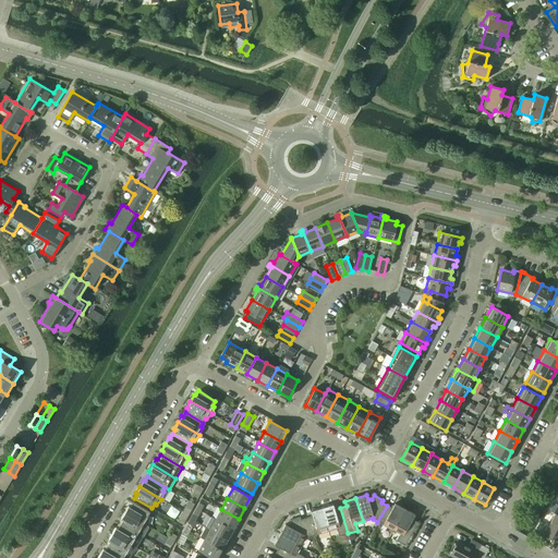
[(128,506),(124,512),(146,525),(146,524),(148,518),(147,517),(149,512),(132,501),(130,506),(128,506)]
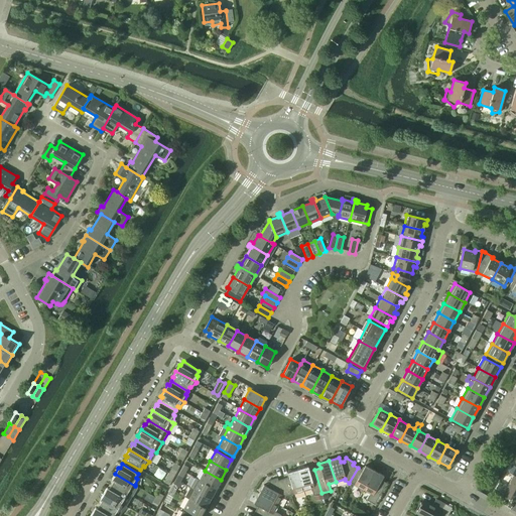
[(358,468),(349,483),(364,490),(374,471),(365,466),(363,470),(358,468)]
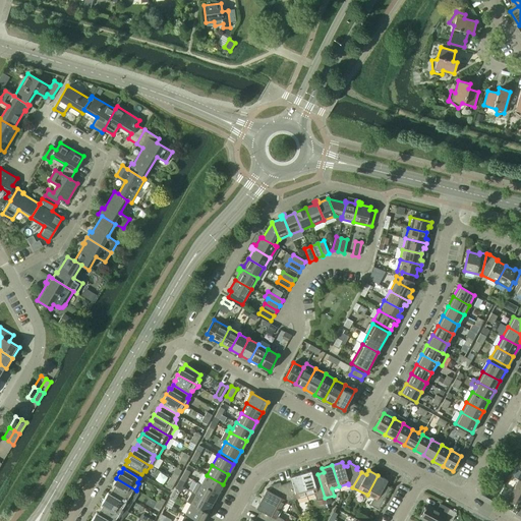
[(300,474),(306,496),(314,494),(316,501),(325,498),(317,474),(312,476),(310,471),(300,474)]
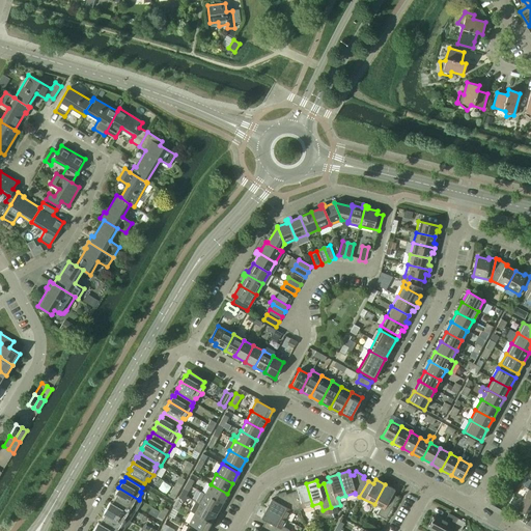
[(291,493),(297,510),(312,505),(306,483),(296,486),(297,491),(291,493)]
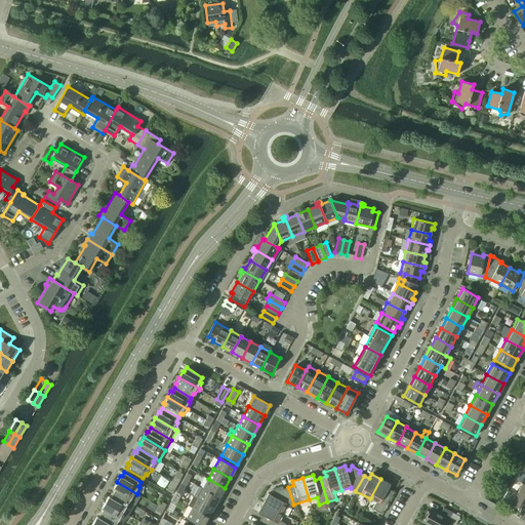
[(203,488),(219,497),(225,488),(208,479),(203,488)]
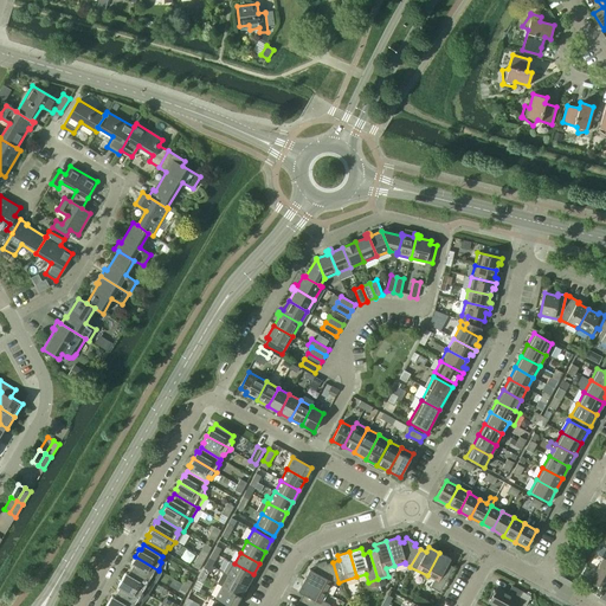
[(439,553),(427,575),(434,580),(431,587),(440,593),(453,567),(447,563),(450,559),(439,553)]
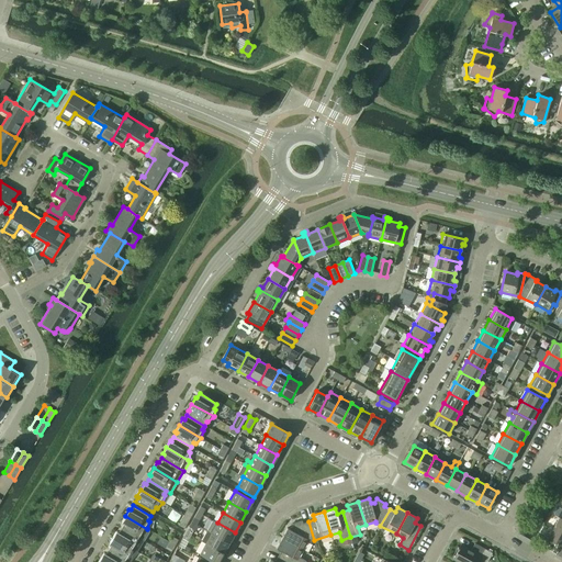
[(178,525),(184,528),(190,518),(183,515),(178,525)]
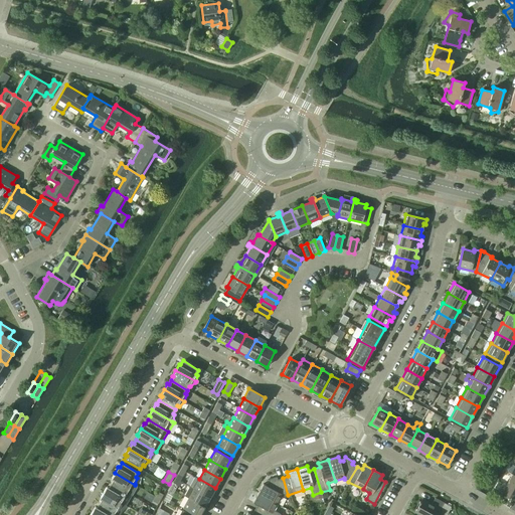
[(113,479),(111,483),(127,493),(129,489),(130,489),(135,485),(115,473),(112,479),(113,479)]
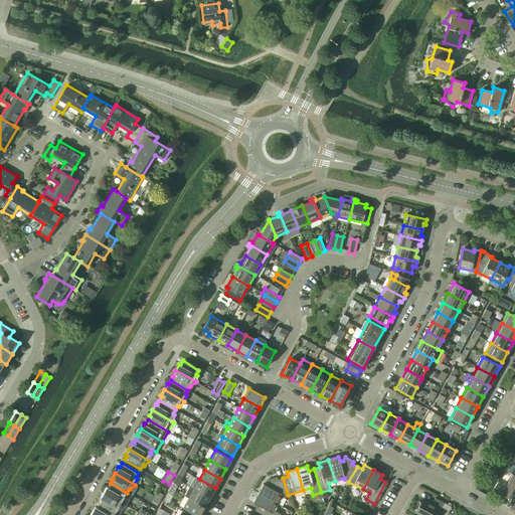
[(512,499),(514,500),(514,498),(514,476),(512,475),(502,493),(510,498),(509,498),(511,499),(512,499)]
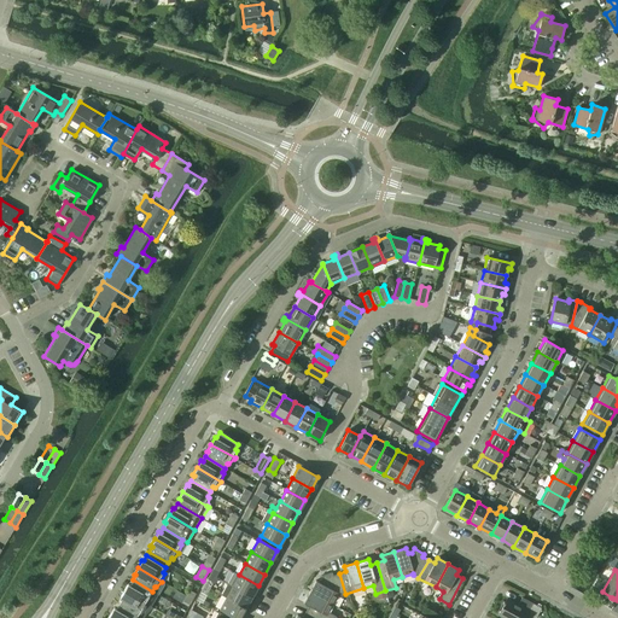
[(309,592),(333,605),(338,594),(340,595),(345,594),(339,573),(333,576),(332,572),(321,576),(322,578),(321,582),(315,581),(309,592)]
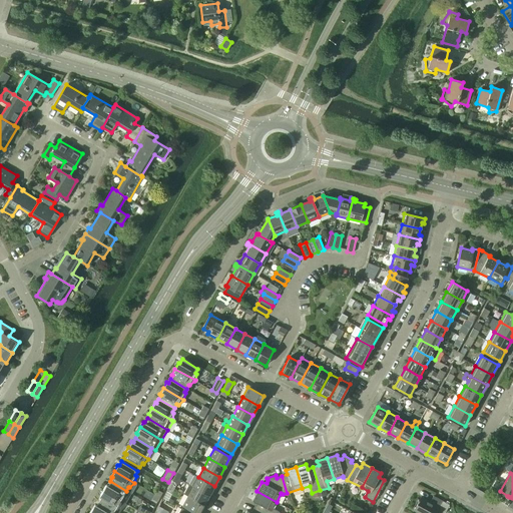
[(193,487),(208,495),(214,486),(198,477),(193,487)]
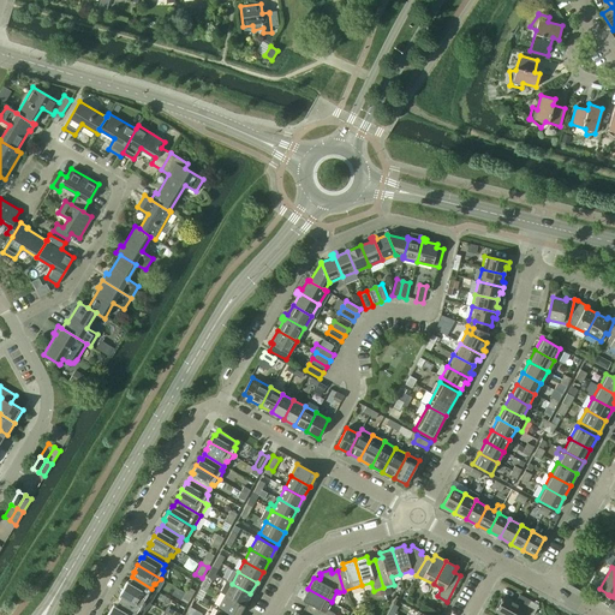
[(123,587),(148,602),(149,593),(148,593),(151,589),(132,577),(129,581),(127,580),(123,587)]
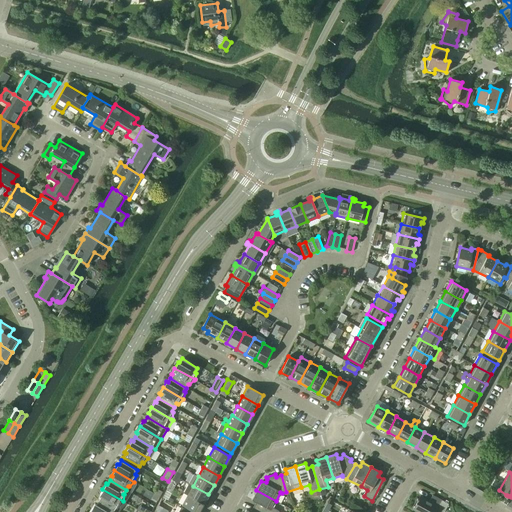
[(187,495),(203,504),(208,494),(193,486),(188,483),(183,493),(187,495)]
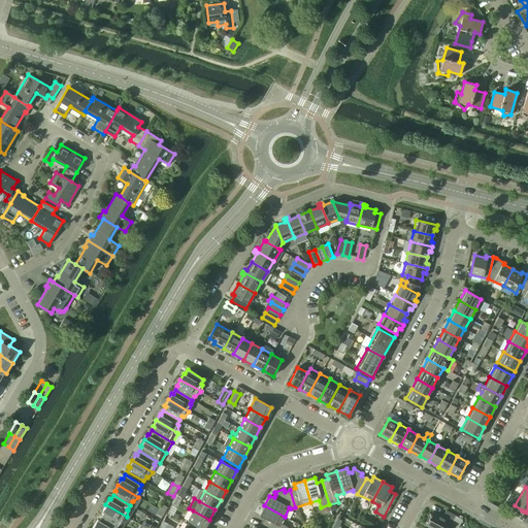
[(101,516),(122,527),(124,525),(130,519),(127,517),(105,504),(102,510),(103,512),(101,516)]
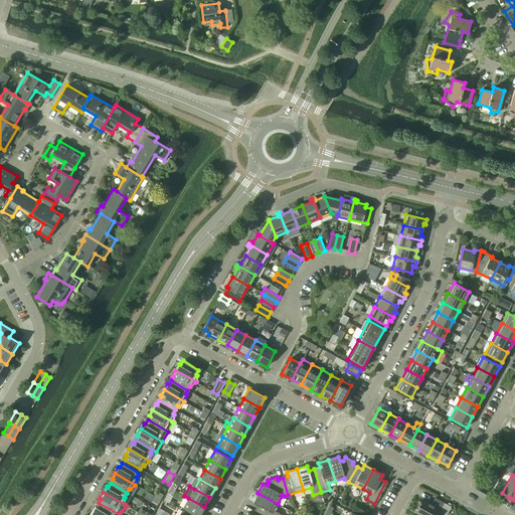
[(254,510),(264,514),(279,514),(281,514),(274,510),(278,504),(258,493),(252,502),(258,505),(254,510)]
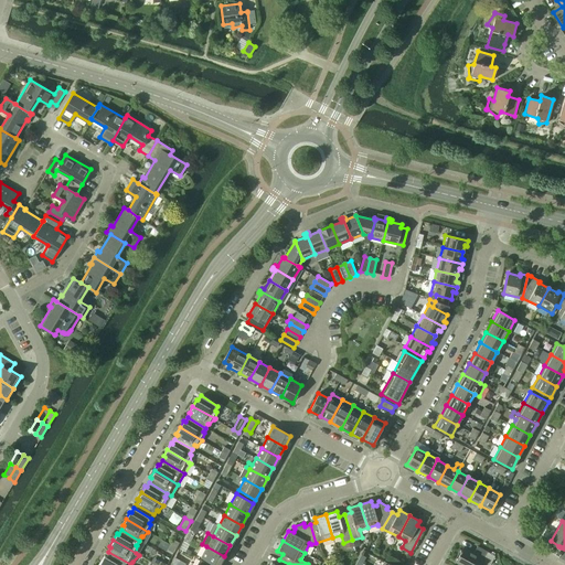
[(201,557),(214,564),(219,564),(224,556),(206,546),(201,557)]
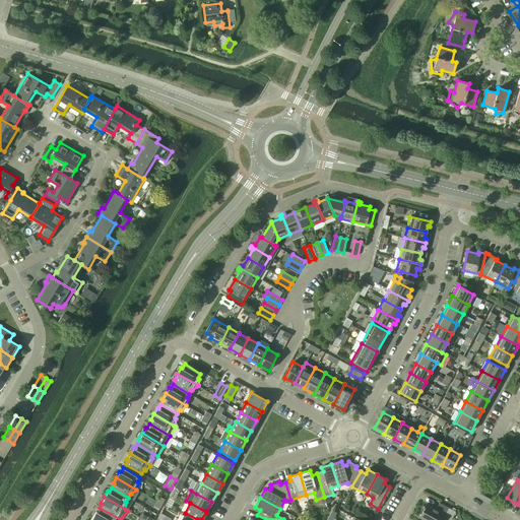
[(418,517),(424,519),(442,519),(444,517),(449,519),(451,519),(456,512),(439,503),(436,509),(427,504),(425,507),(424,506),(423,508),(424,508),(418,517)]
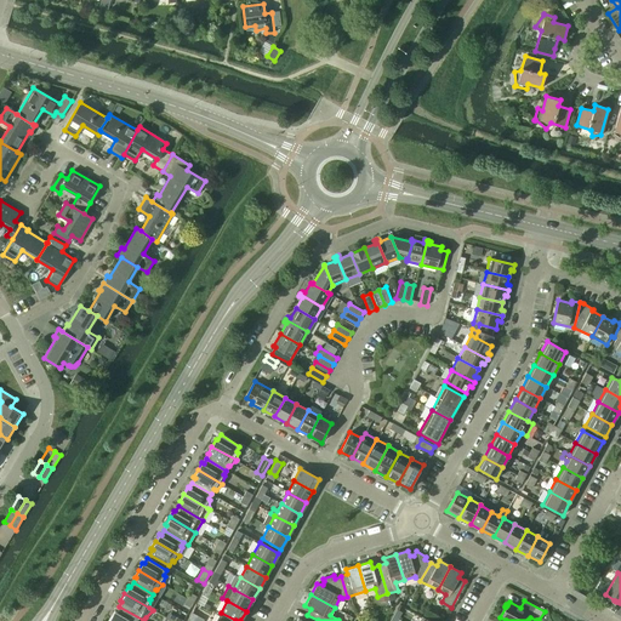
[(110,617),(117,620),(143,620),(119,607),(117,611),(114,610),(110,617)]
